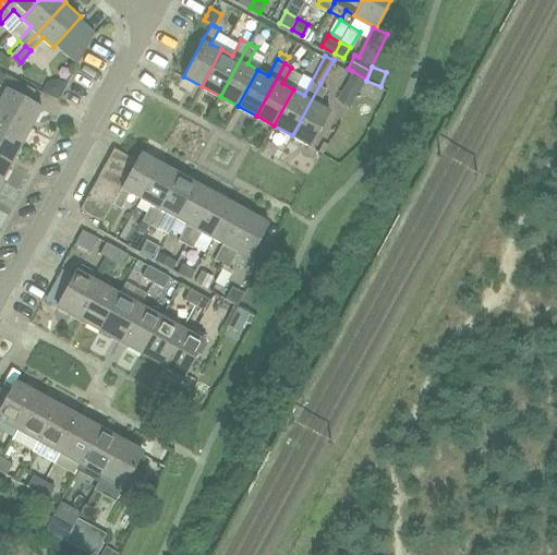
[(0,95),(0,106),(32,124),(43,106),(31,99),(36,87),(0,68),(0,93),(1,94),(0,95)]
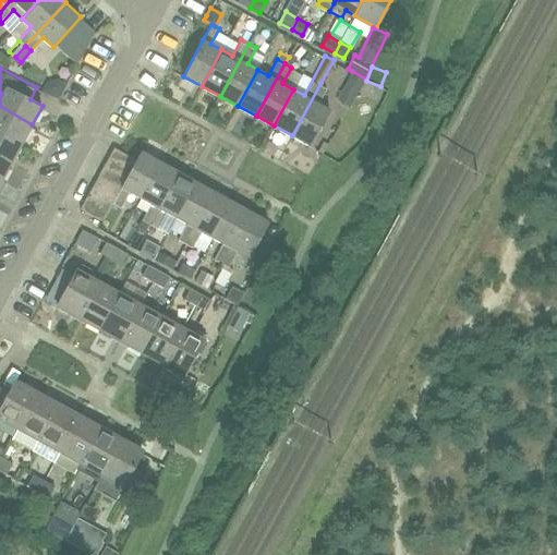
[(365,79),(352,71),(339,98),(353,105),(361,88),(365,79)]
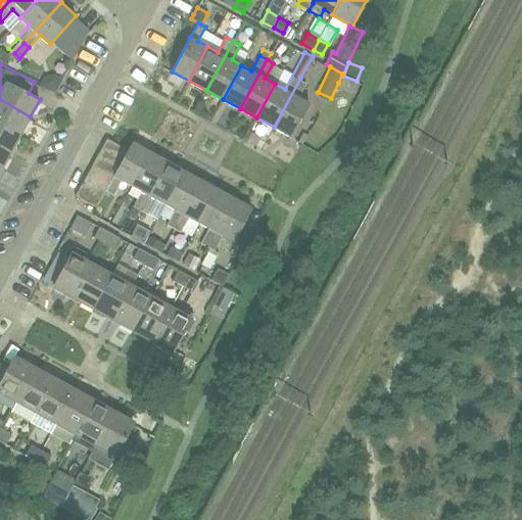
[(306,82),(300,78),(274,127),(291,137),(310,102),(298,96),(306,82)]
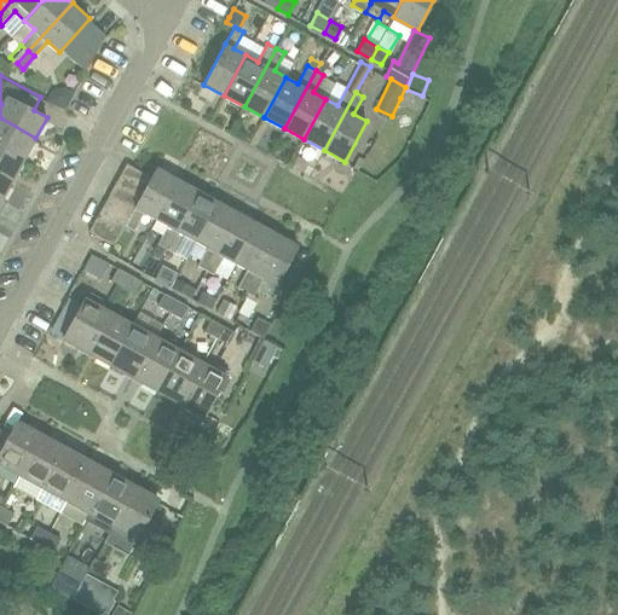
[(0,144),(24,157),(35,138),(0,117),(0,144)]
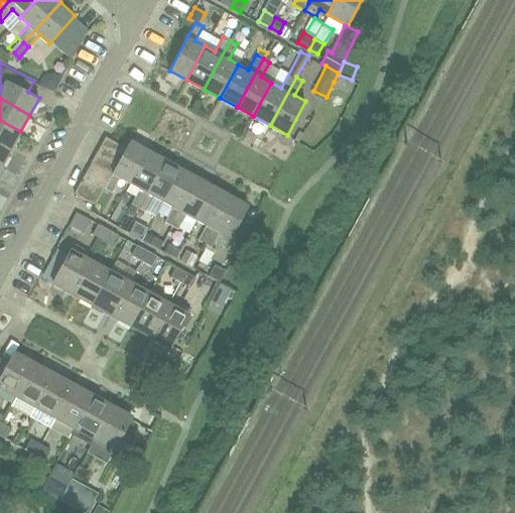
[(20,131),(0,120),(0,141),(11,148),(20,131)]
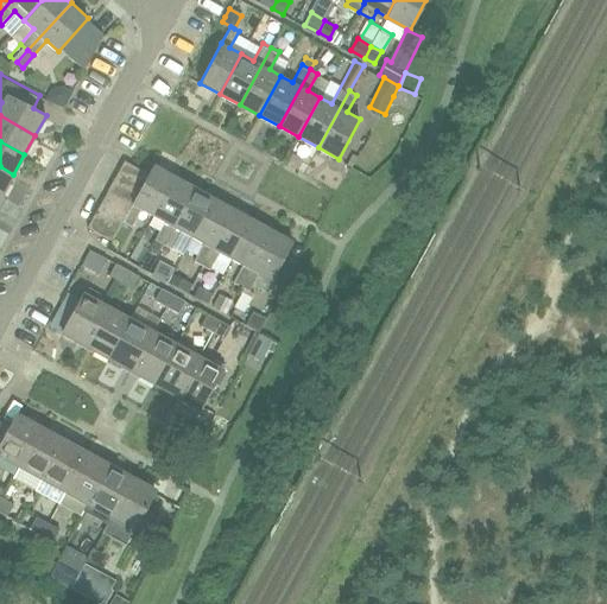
[(150,173),(126,159),(117,176),(141,189),(150,173)]
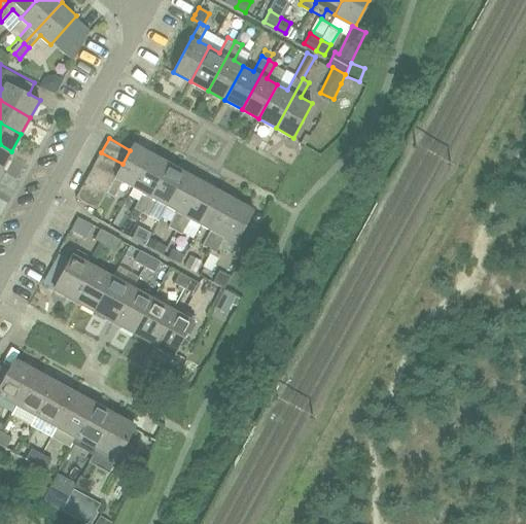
[(130,150),(123,164),(114,179),(106,191),(114,196),(123,181),(133,186),(151,152),(134,143),(130,150)]
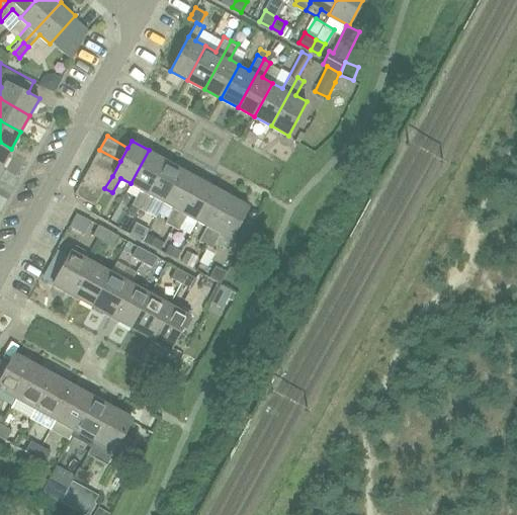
[(11,149),(0,142),(0,164),(2,165),(11,149)]
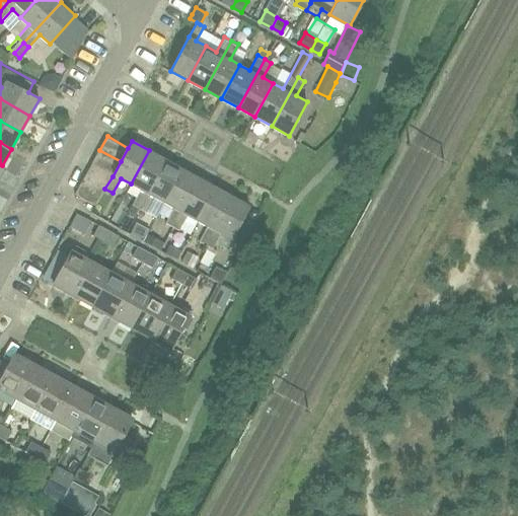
[(121,161),(99,150),(91,164),(113,176),(121,161)]
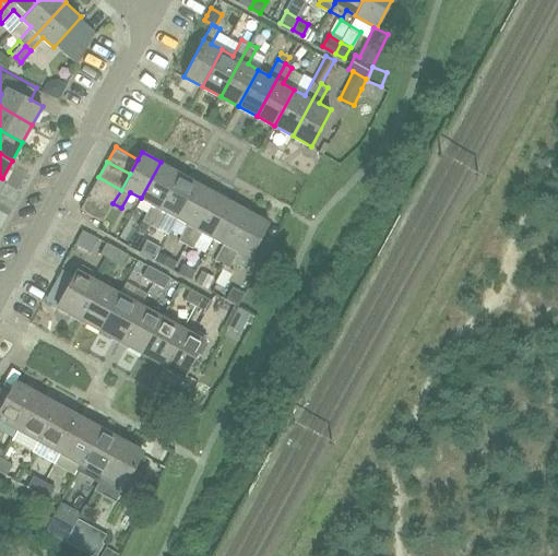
[(179,173),(161,162),(141,198),(151,203),(142,219),(151,223),(179,173)]
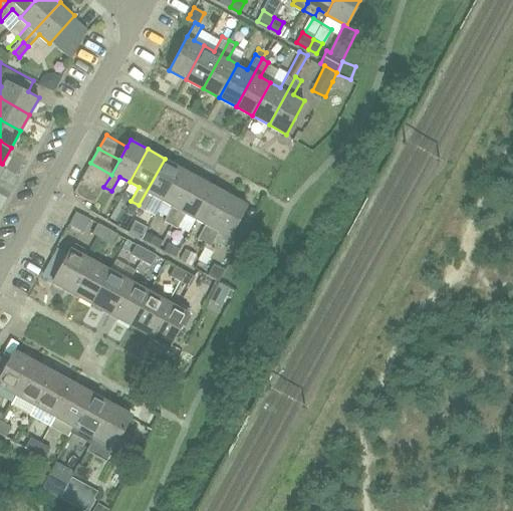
[(181,168),(165,159),(139,205),(145,209),(153,195),(163,201),(181,168)]
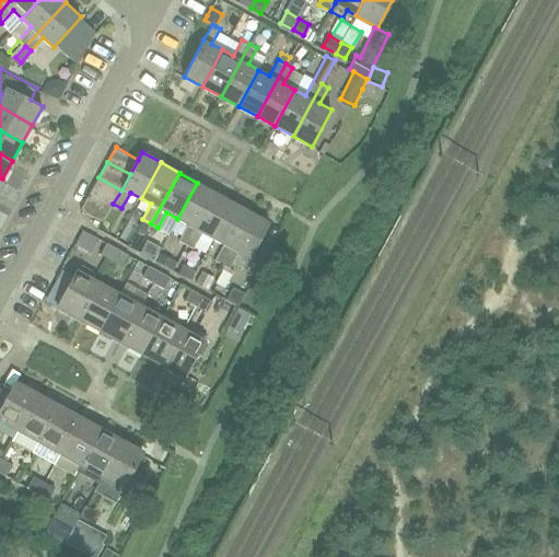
[(121,190),(99,177),(90,193),(112,206),(113,204),(121,190)]
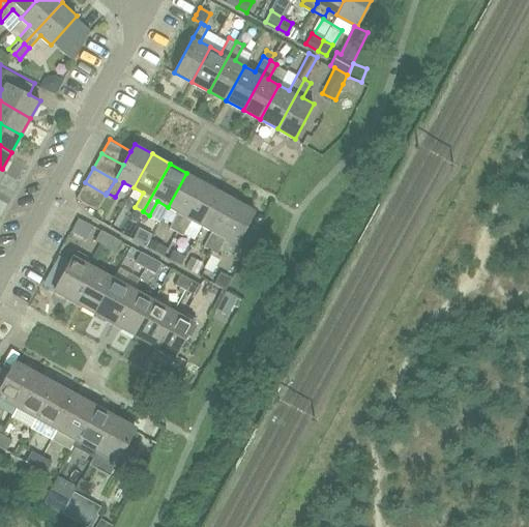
[(186,173),(168,207),(176,211),(169,226),(177,231),(204,182),(186,173)]
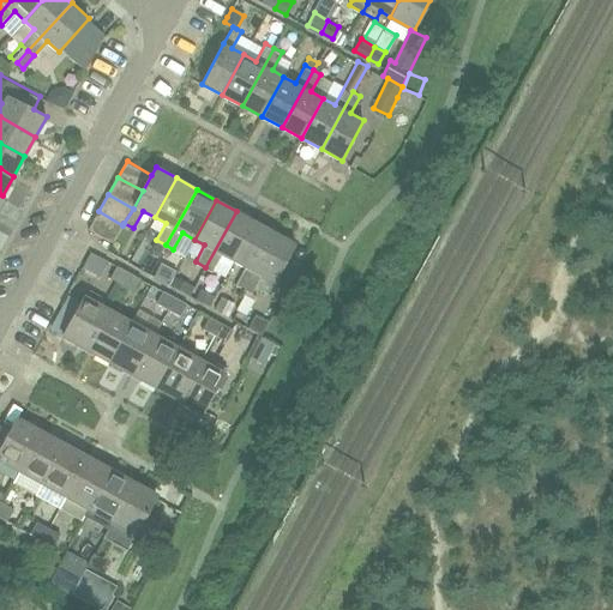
[(122,225),(98,211),(90,229),(114,242),(122,225)]
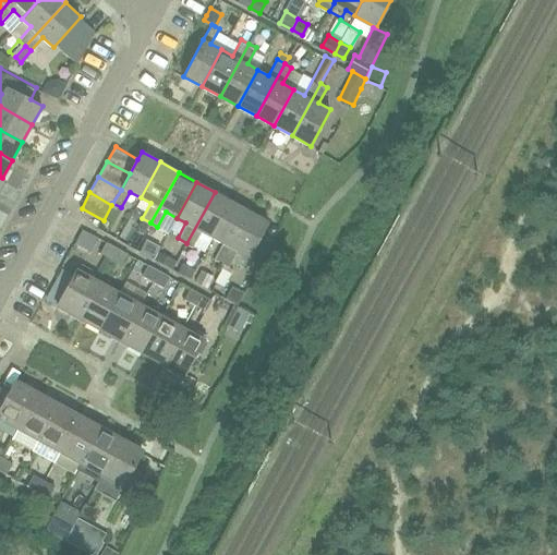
[(232,202),(215,192),(186,243),(193,246),(202,231),(213,238),(232,202)]
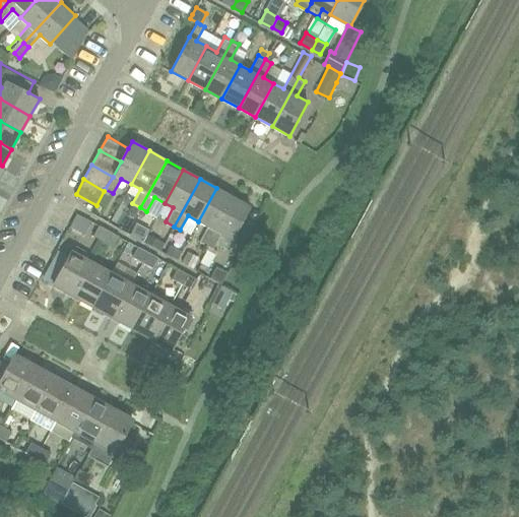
[(234,197),(216,188),(198,221),(207,225),(199,240),(207,244),(234,197)]
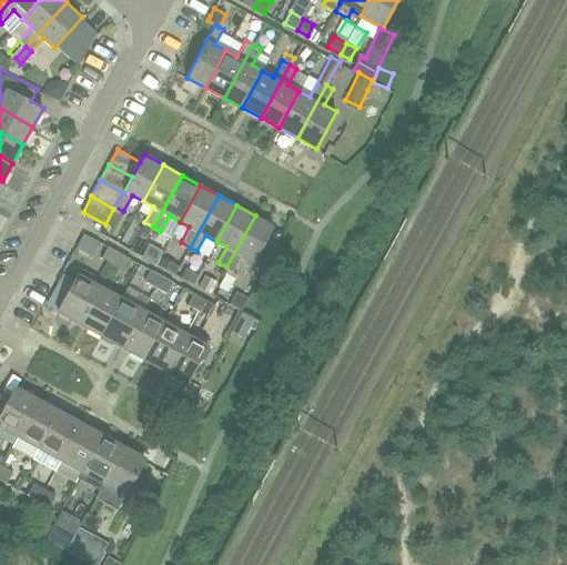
[(255,215),(226,266),(233,271),(242,255),(254,262),(274,225),(255,215)]
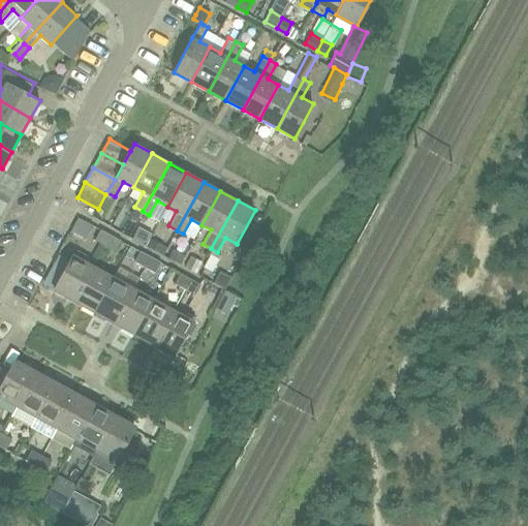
[(144,242),(146,243),(150,236),(152,230),(140,223),(132,236),(135,238),(144,242)]
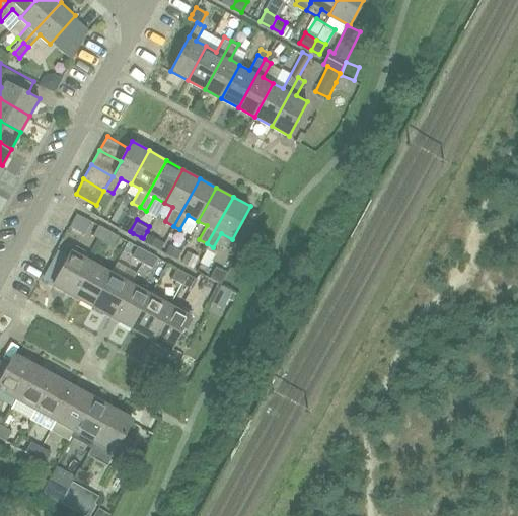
[(109,229),(98,223),(93,233),(103,239),(106,234),(109,229)]
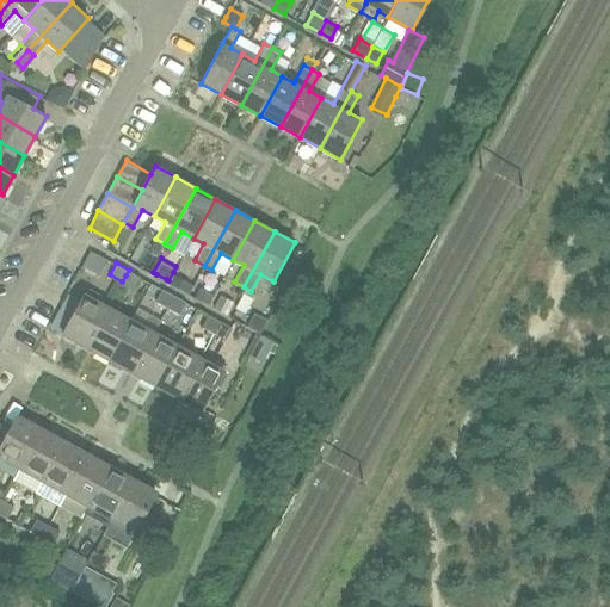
[(196,280),(217,292),(226,278),(204,266),(196,280)]
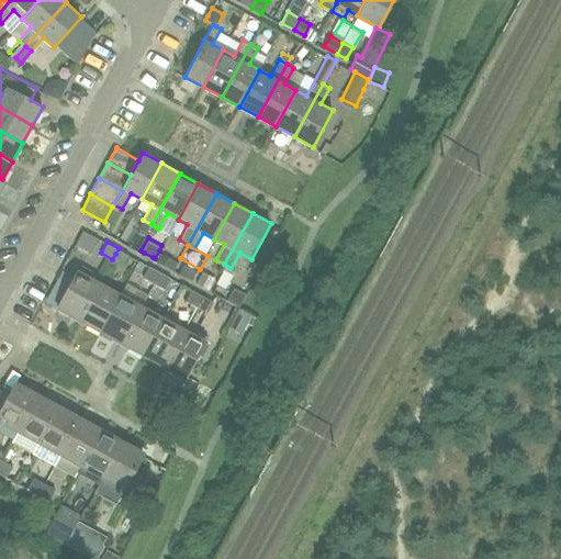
[(128,254),(119,248),(115,254),(112,259),(122,265),(128,254)]
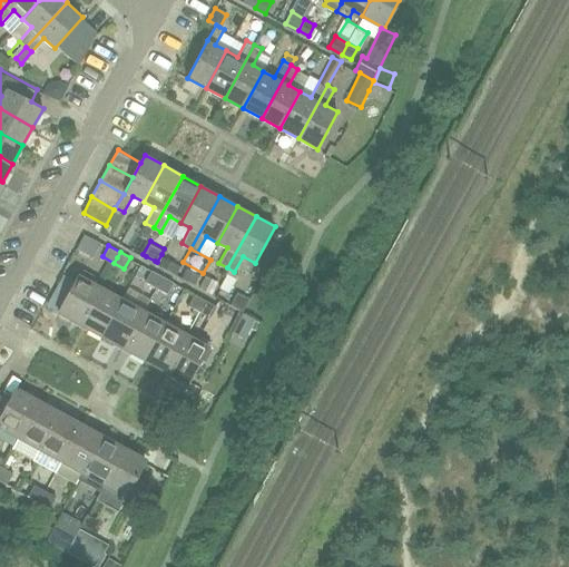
[(162,254),(157,262),(176,273),(182,265),(162,254)]
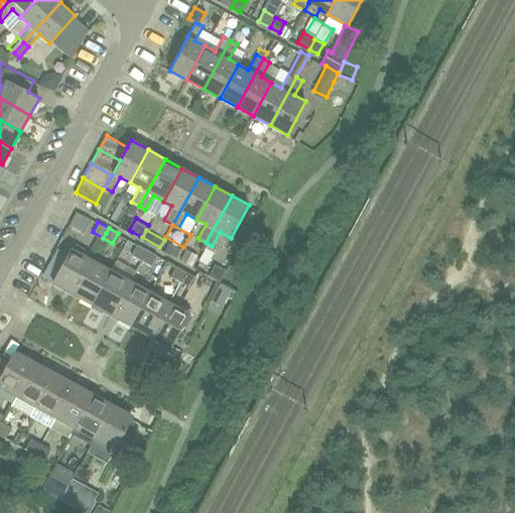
[(164,250),(175,256),(180,248),(169,241),(164,250)]
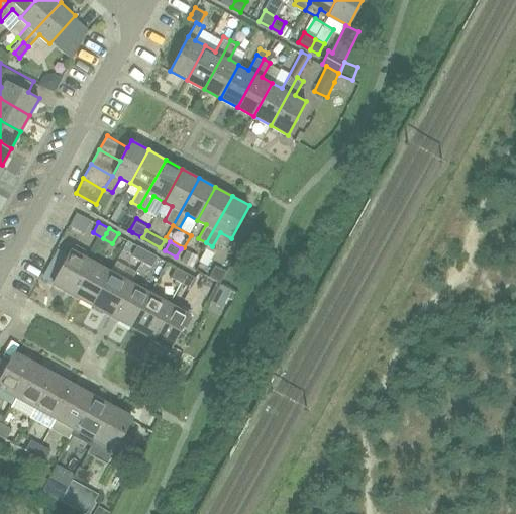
[(76,242),(72,250),(70,249),(52,282),(74,294),(91,262),(82,255),(86,247),(76,242)]
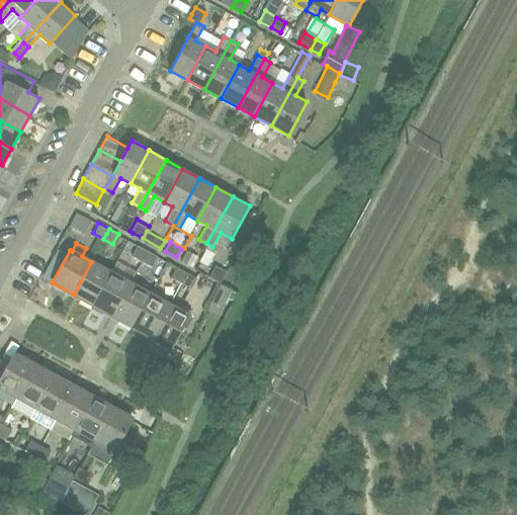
[(142,260),(148,249),(138,244),(132,254),(142,260)]
